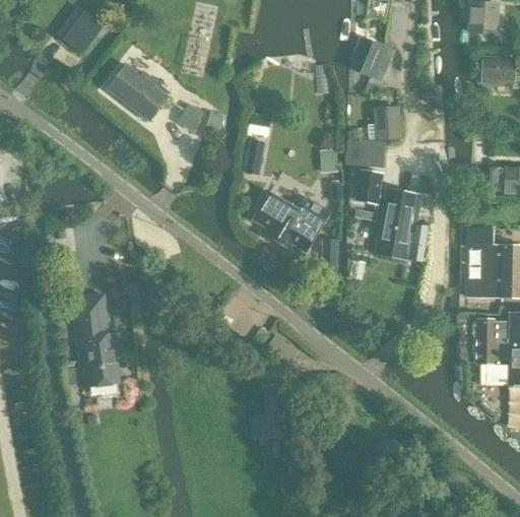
[(495,28),(496,4),(471,2),(470,31),(480,33),(480,27),(495,28)]
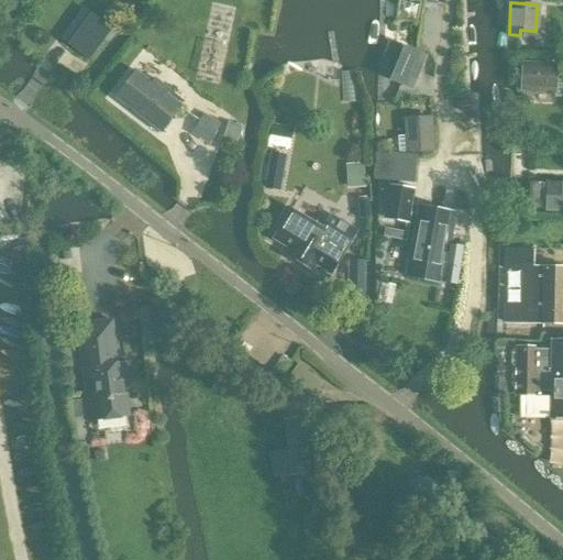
[(76,20),(62,39),(89,58),(105,36),(109,40),(116,30),(111,28),(91,12),(83,24),(76,20)]
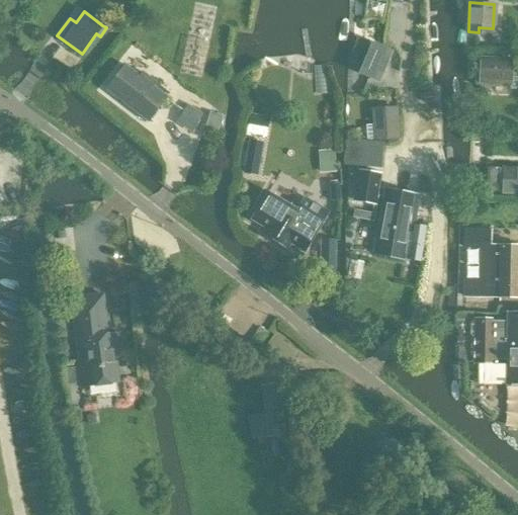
[(373,43),(361,72),(380,80),(393,50),(373,43)]
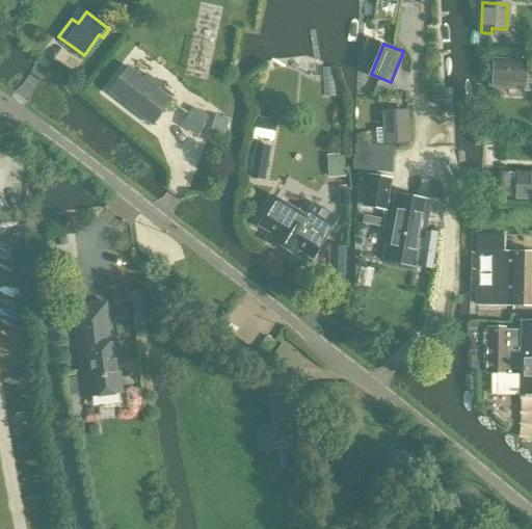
[(494,57),(493,84),(525,86),(526,59),(494,57)]
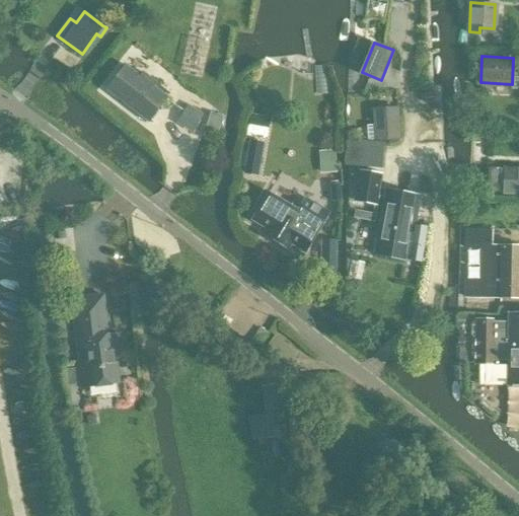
[(158,107),(167,95),(153,84),(156,80),(142,70),(139,74),(125,63),(106,87),(148,120),(158,107)]
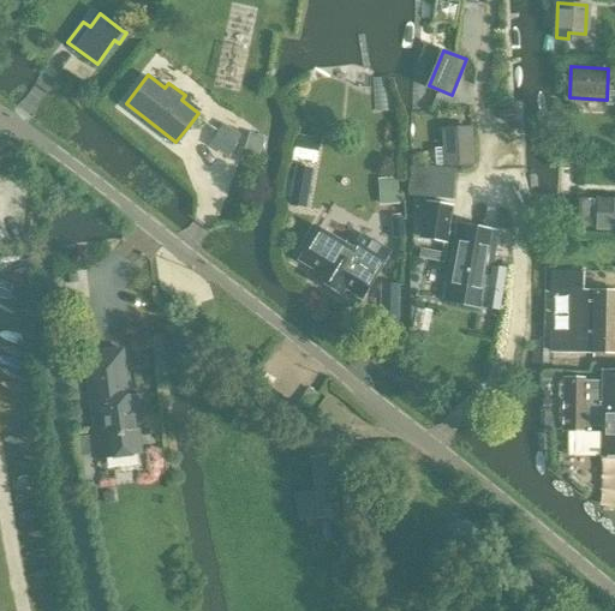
[(227,155),(240,135),(222,123),(209,144),(227,155)]
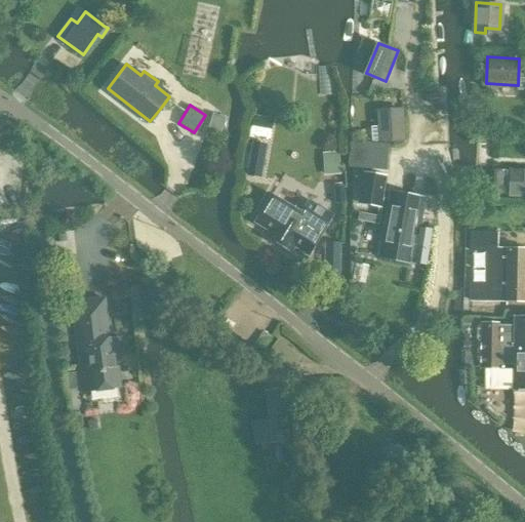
[(378,142),(405,141),(403,108),(376,109),(378,142)]
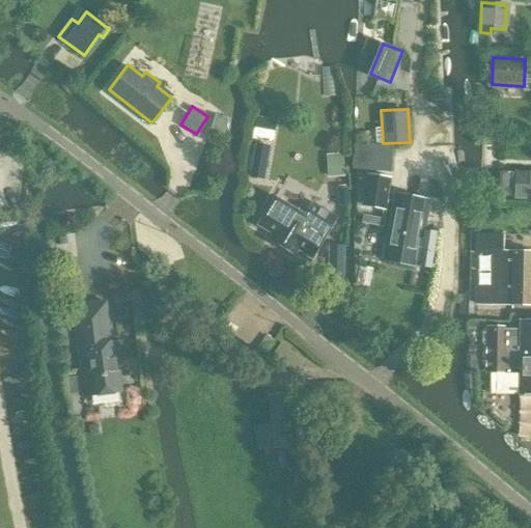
[(216,112),(212,128),(224,132),(229,116),(216,112)]
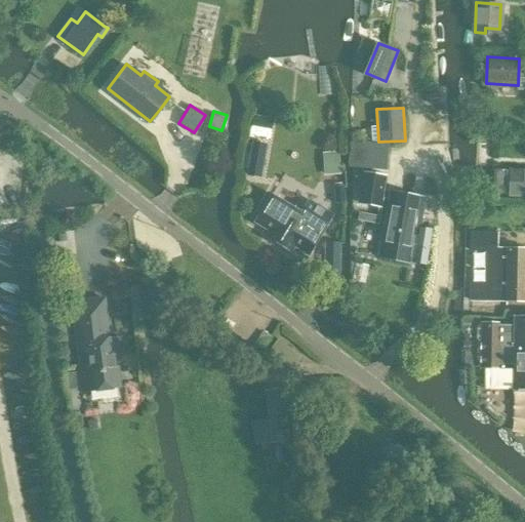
[(254,114),(251,135),(271,139),(275,117),(254,114)]
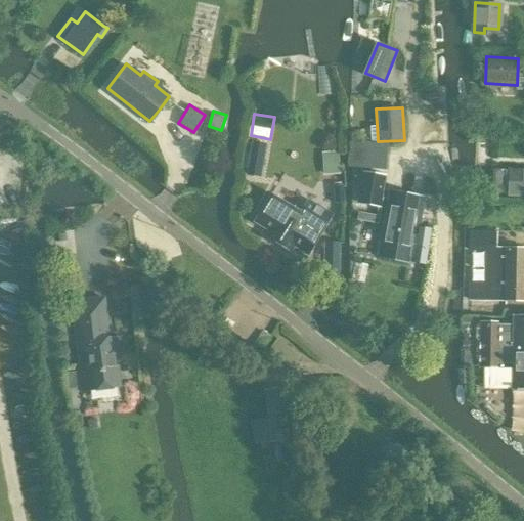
[(260,175),(266,142),(253,140),(247,173),(260,175)]
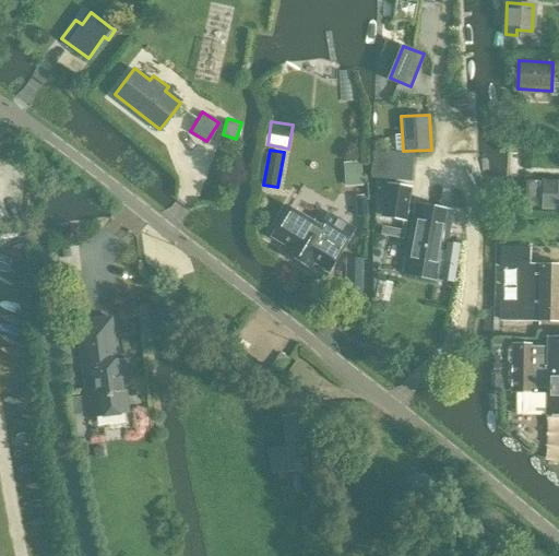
[(409,180),(412,153),(373,150),(371,177),(409,180)]
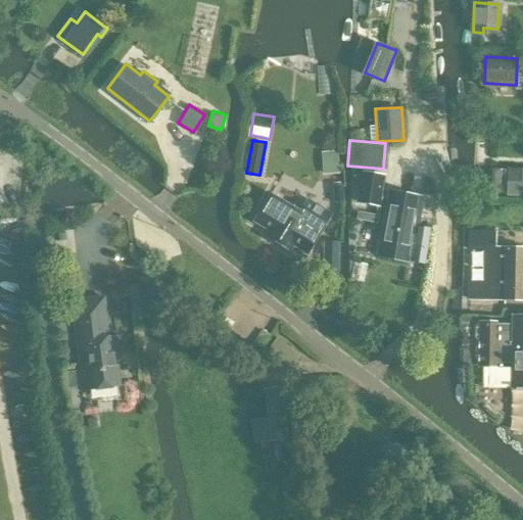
[(323,151),(324,174),(340,173),(338,150),(323,151)]
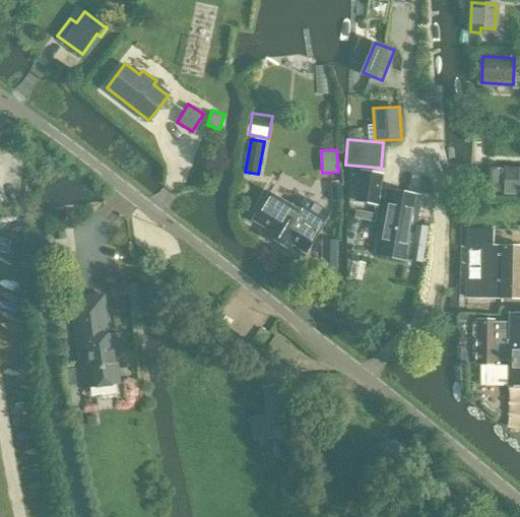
[(519,192),(519,168),(490,168),(489,191),(519,192)]
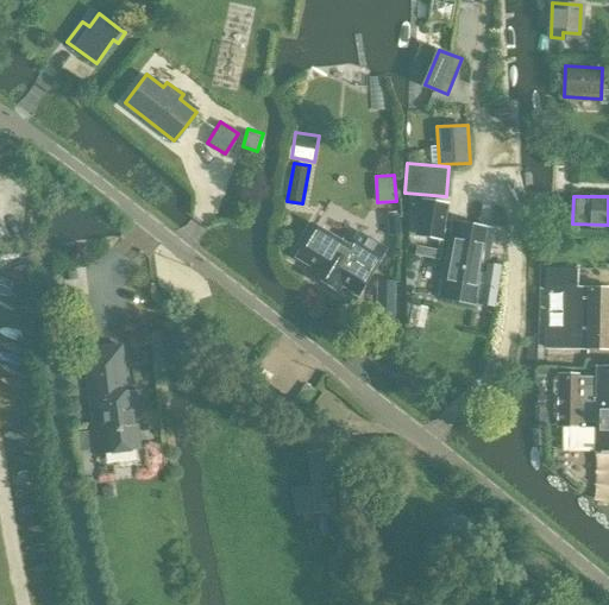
[(422,199),(416,234),(440,239),(446,202),(444,202),(422,199)]
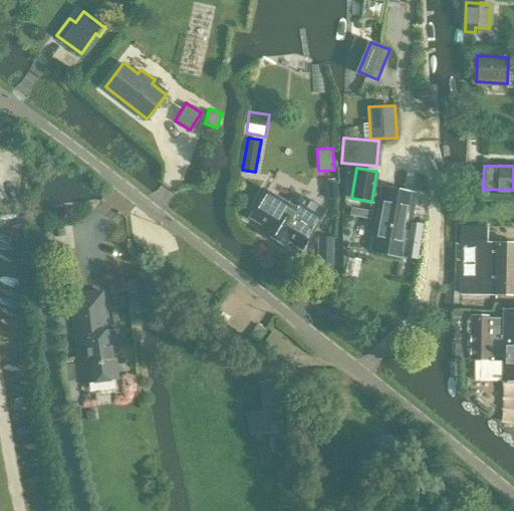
[(326,182),(329,199),(339,197),(337,180),(326,182)]
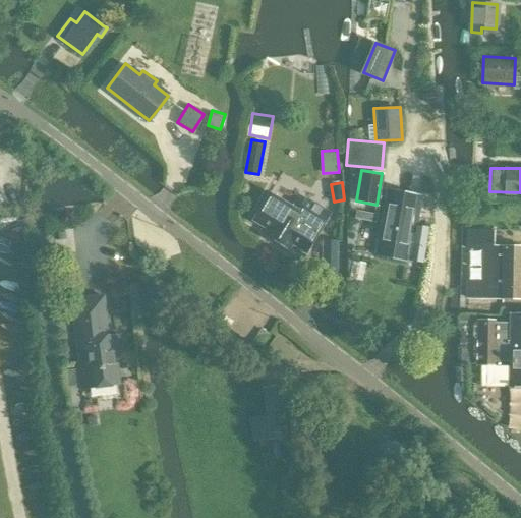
[(384,208),(381,226),(377,254),(405,259),(422,262),(428,225),(411,223),(413,214),(417,214),(420,194),(388,189),(385,208),(384,208)]
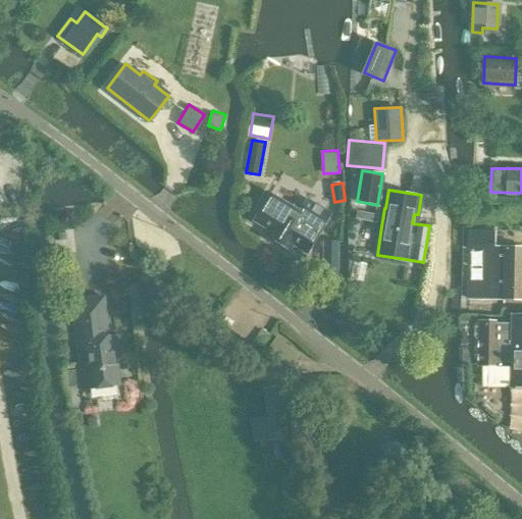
[(298,209),(269,192),(253,219),(268,228),(265,234),(290,249),(293,244),(307,252),(330,213),(305,197),(298,209)]
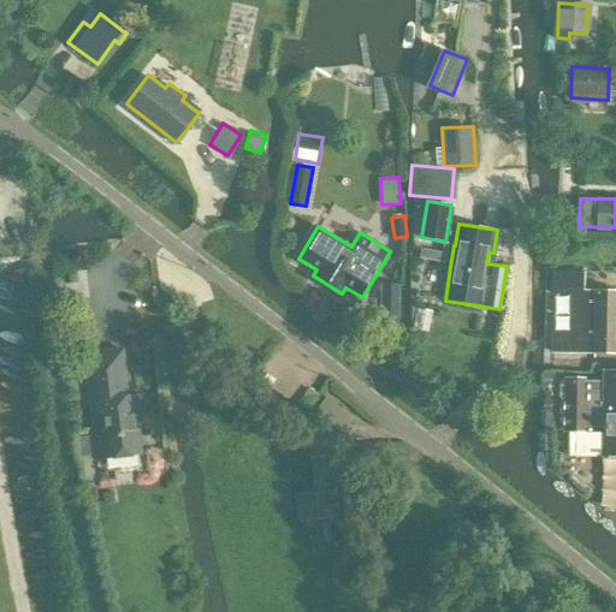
[(570,330),(552,328),(552,351),(615,351),(615,290),(585,289),(584,271),(554,269),(554,293),(570,293),(570,330)]
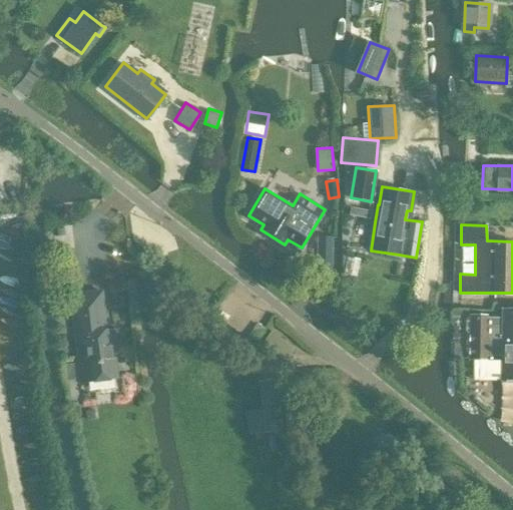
[(318,235),(318,269),(333,269),(334,235),(318,235)]
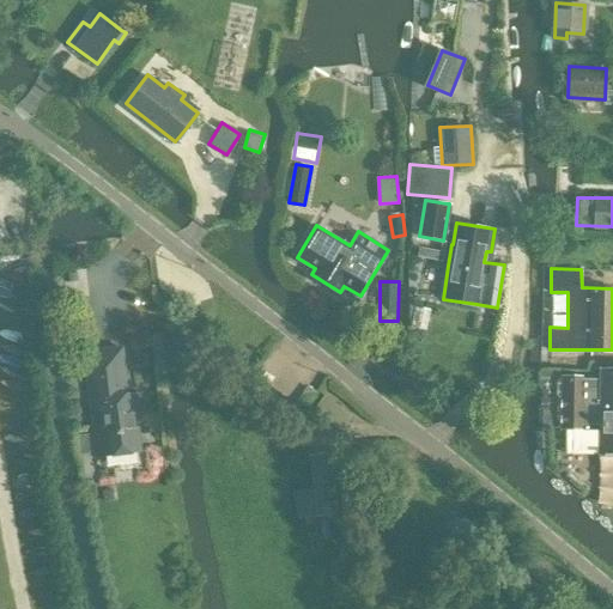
[(122,347),(96,351),(103,412),(91,413),(97,457),(145,451),(141,426),(137,427),(134,413),(144,412),(141,391),(128,393),(122,347)]
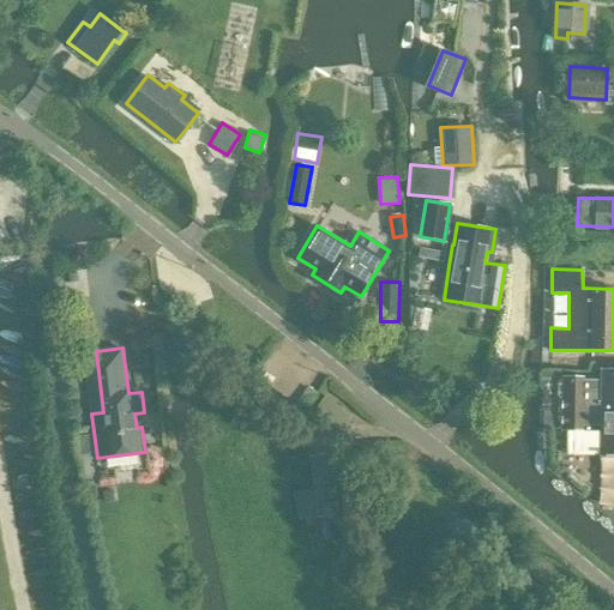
[(613,369),(601,369),(601,380),(582,379),(582,376),(563,376),(561,428),(581,428),(581,423),(600,423),(600,456),(613,456),(613,369)]
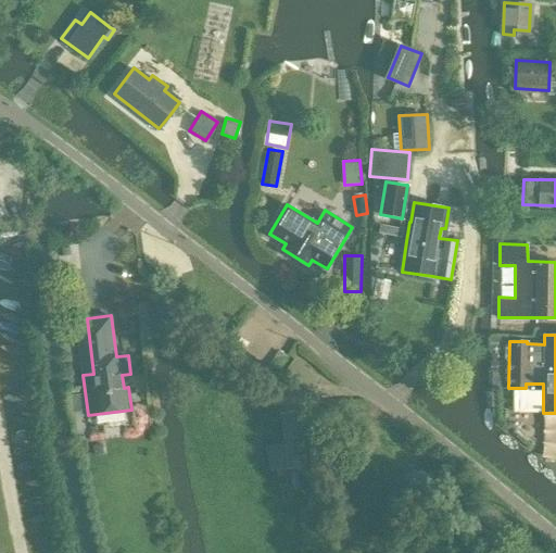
[(80,392),(72,393),(74,412),(83,411),(80,392)]
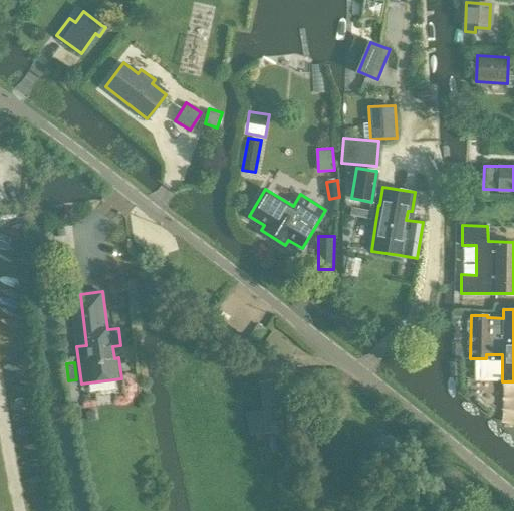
[(249,434),(288,428),(280,378),(259,381),(263,409),(246,411),(249,434)]
